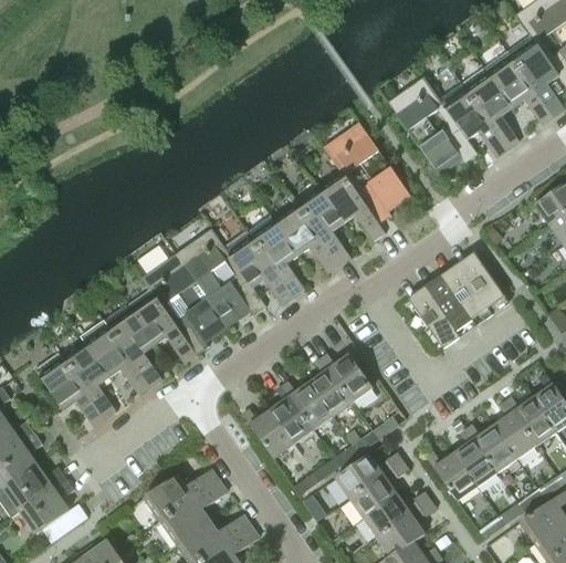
[(565,13),(556,0),(535,0),(514,14),(531,38),(533,41),(534,40),(558,74),(557,75),(565,87),(565,13)]
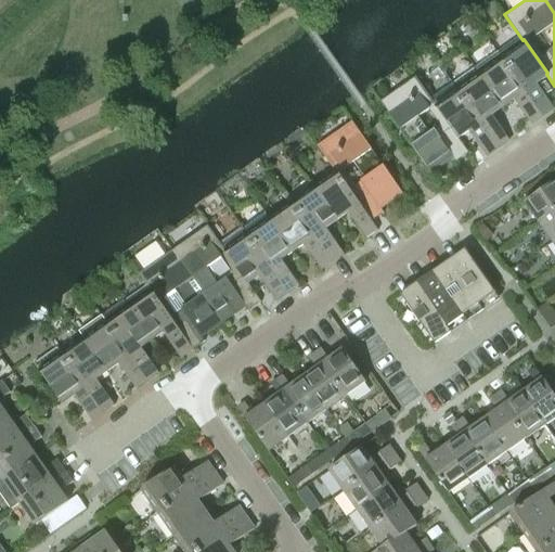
[(545,0),(554,13),(554,0),(545,0)]
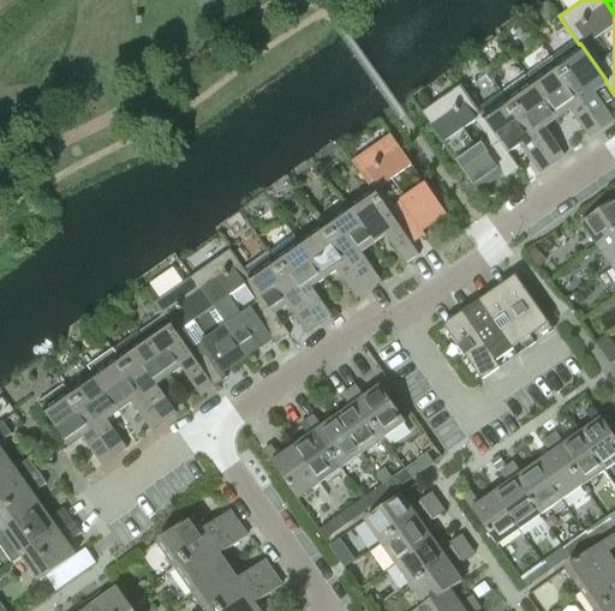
[(577,41),(553,58),(601,126),(613,118),(593,90),(605,82),(607,81),(580,43),(579,45),(577,41)]
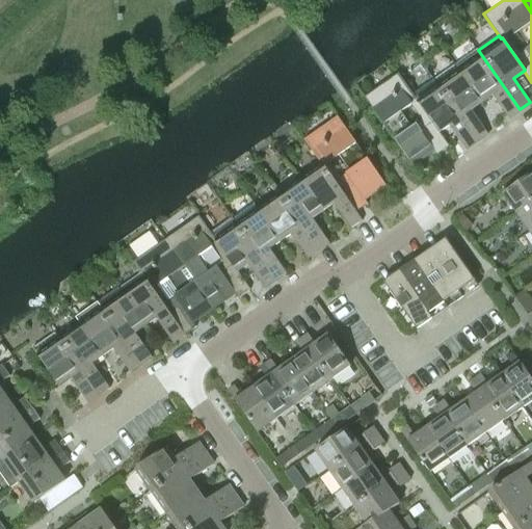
[(520,109),(478,50),(456,64),(460,70),(481,101),(491,93),(508,116),(520,109)]
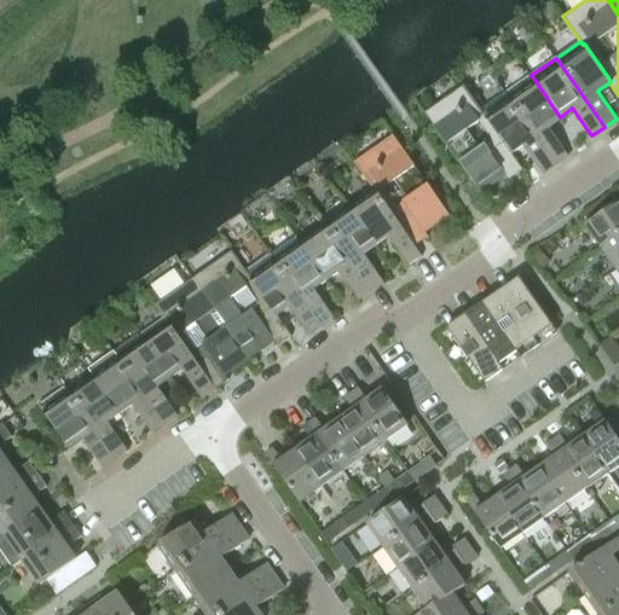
[(536,81),(510,99),(555,162),(567,154),(548,126),(560,117),(536,81)]
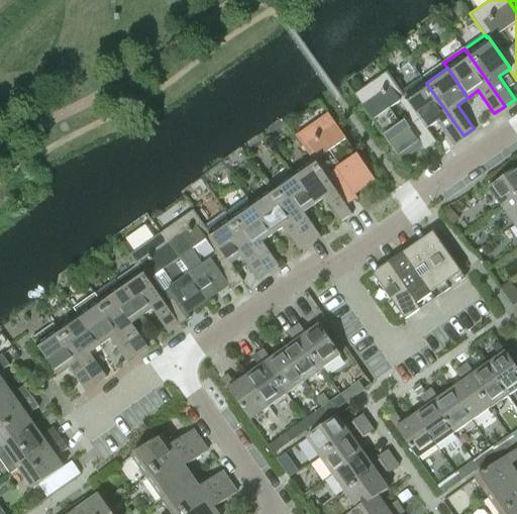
[(353,92),(400,159),(421,144),(424,148),(436,140),(426,126),(425,127),(405,98),(403,95),(404,95),(387,70),(353,92)]
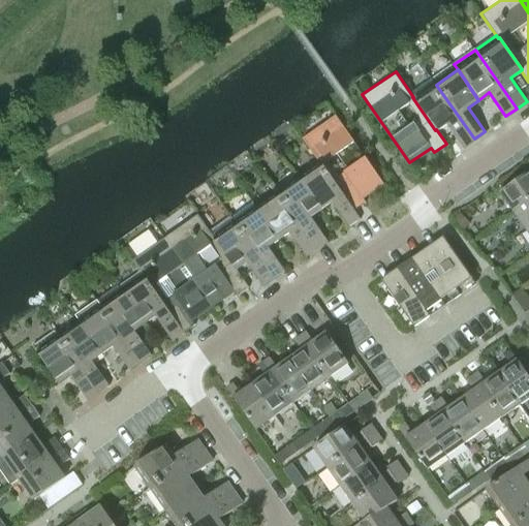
[(436,85),(414,100),(435,130),(436,129),(446,123),(463,146),(474,138),(436,85)]
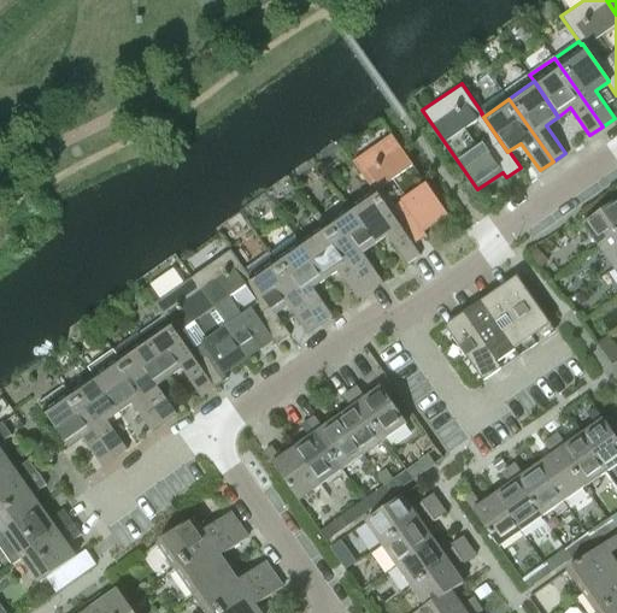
[(391,133),(352,160),(372,188),(374,187),(375,189),(412,243),(425,235),(422,229),(446,212),(391,133)]
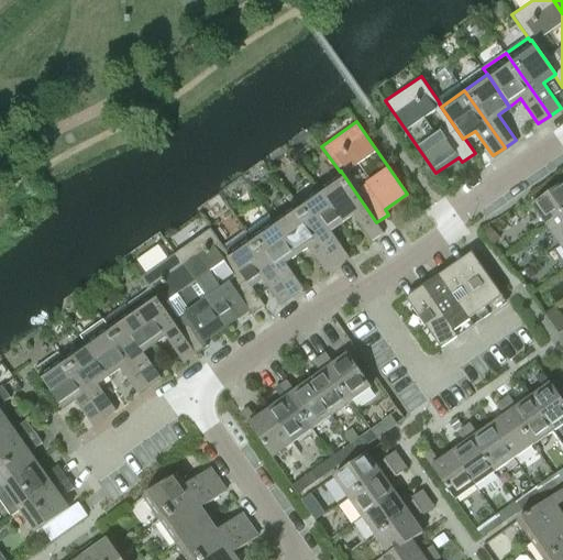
[(376,222),(342,173),(319,189),(341,222),(353,213),(371,239),(382,231),(376,222)]
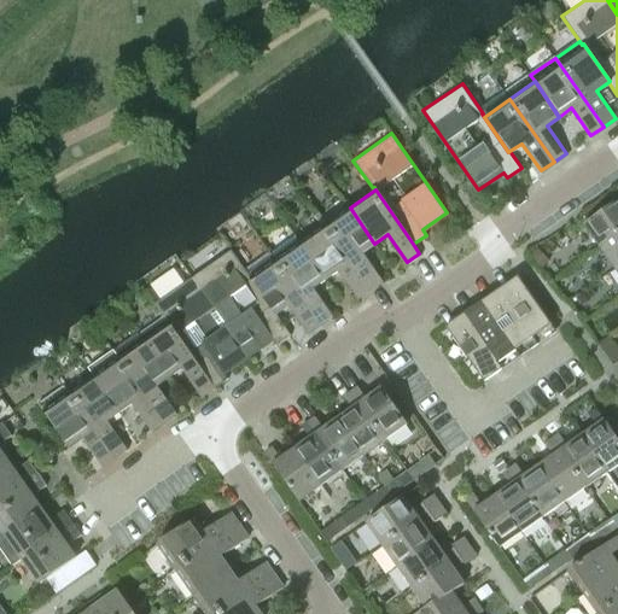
[(599,245),(617,231),(617,198),(583,222),(599,245)]
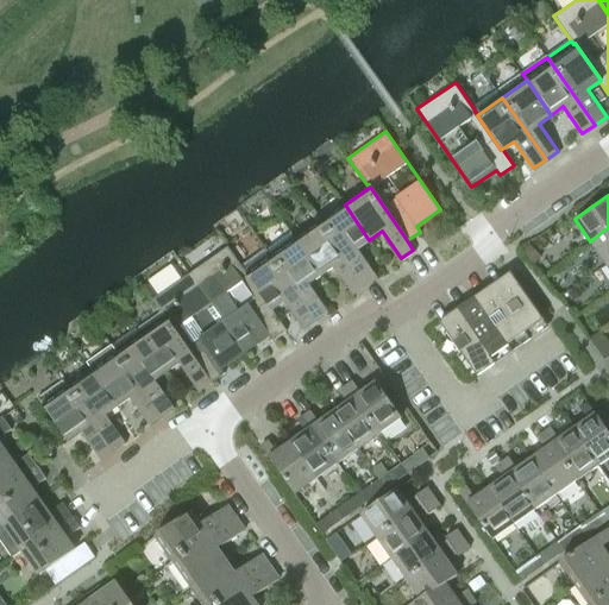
[(369,240),(345,205),(320,221),(364,284),(376,276),(357,249),(369,240)]
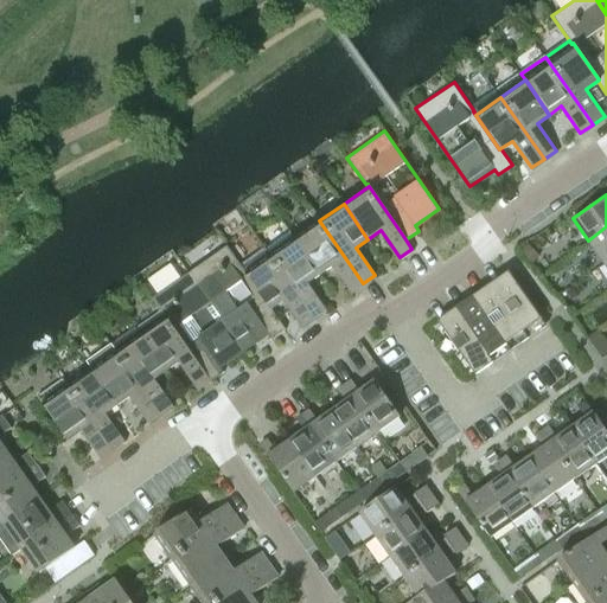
[(363,283),(319,220),(295,238),(319,273),(332,264),(351,292),(363,283)]
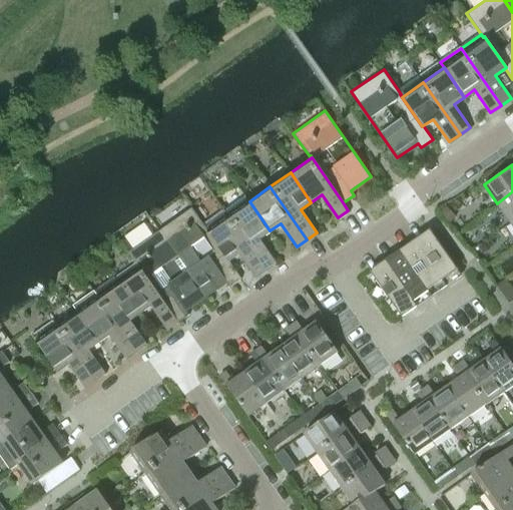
[(512,191),(497,203),(510,221),(512,218),(512,191)]
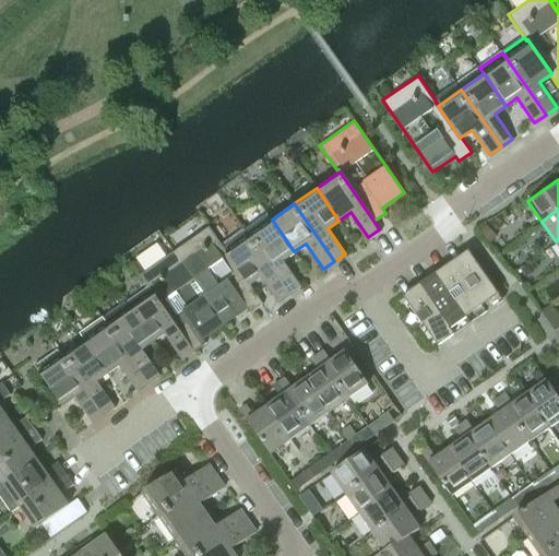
[(294,251),(272,220),(268,214),(246,229),(289,293),(300,285),(283,260),(294,251)]
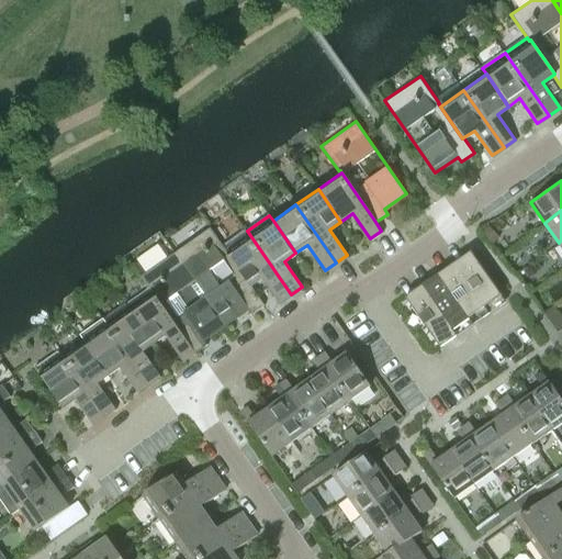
[(226,250),(224,247),(210,226),(175,250),(225,323),(247,308),(250,312),(261,304),(262,305),(265,303),(251,284),(250,286),(226,250)]
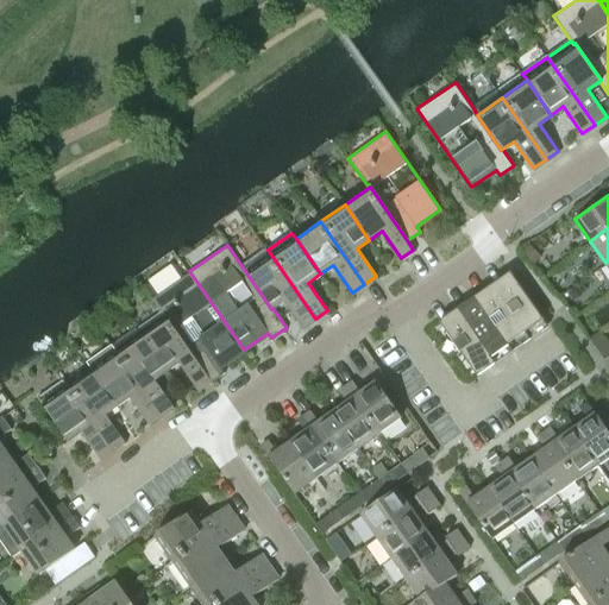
[(315,319),(268,250),(243,268),(245,271),(271,309),(272,308),(284,300),(302,327),(315,319)]
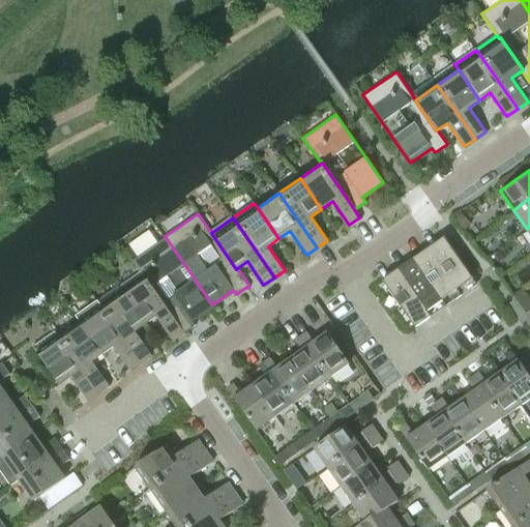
[(212,304),(165,236),(131,260),(141,272),(143,275),(144,274),(184,331),(185,331),(185,330),(196,323),(193,318),(212,304)]
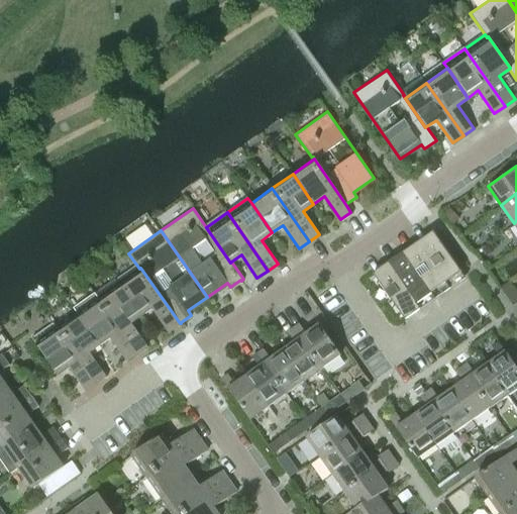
[(417,241),(445,281),(460,270),(432,230),(417,241)]
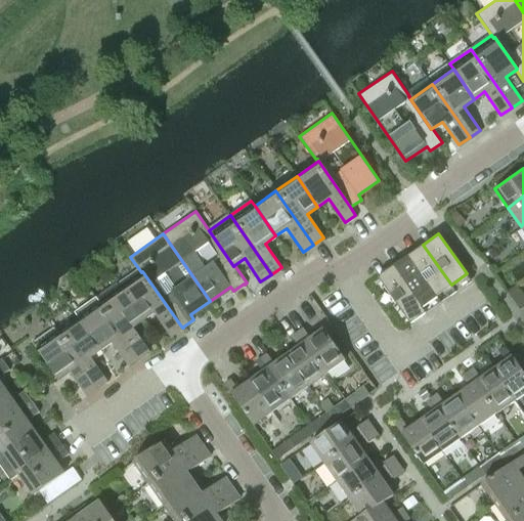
[(423,245),(408,255),(436,295),(451,285),(423,245)]
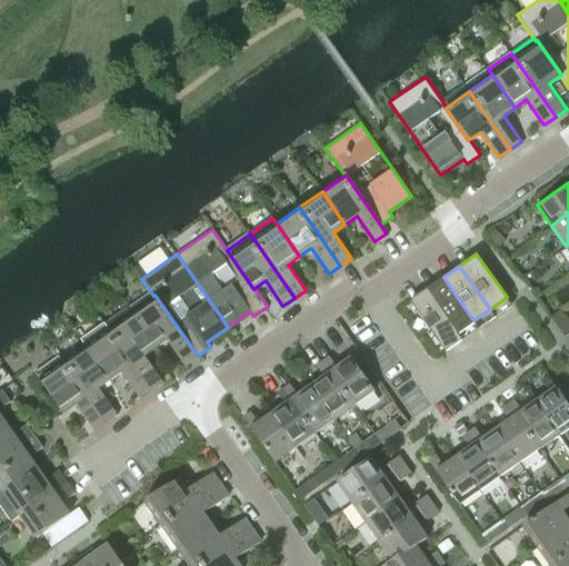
[(443,277),(427,288),(458,331),(473,320),(443,277)]
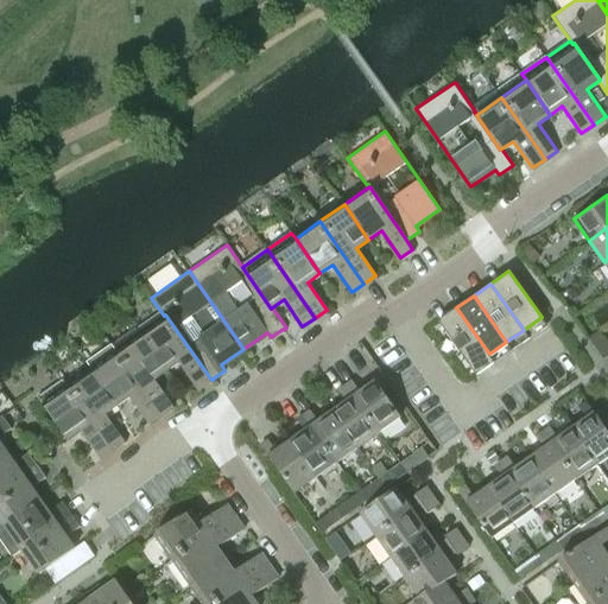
[(494,361),(489,354),(456,307),(438,319),(476,374),(494,361)]
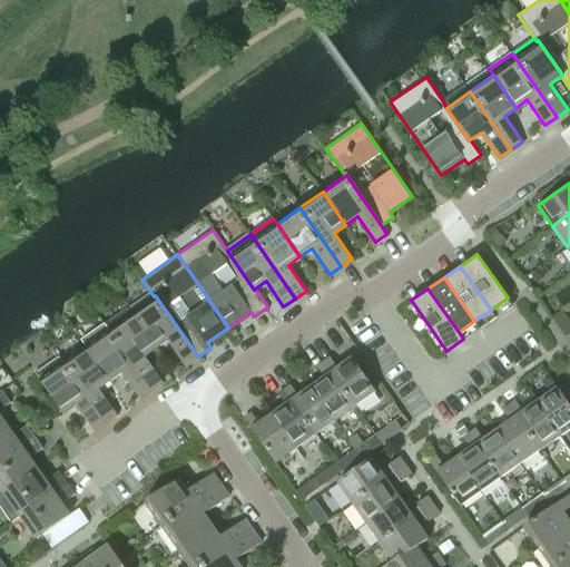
[(154,296),(151,293),(129,309),(156,346),(167,339),(186,364),(197,357),(197,358),(198,357),(155,295),(154,296)]
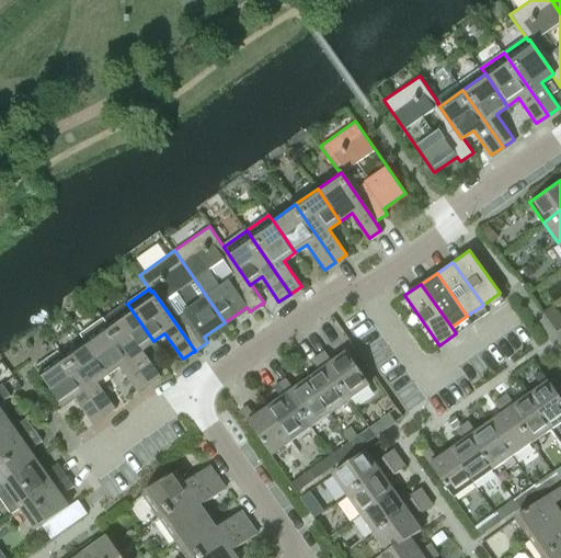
[(153,341),(127,304),(104,320),(148,383),(160,374),(142,349),(153,341)]
